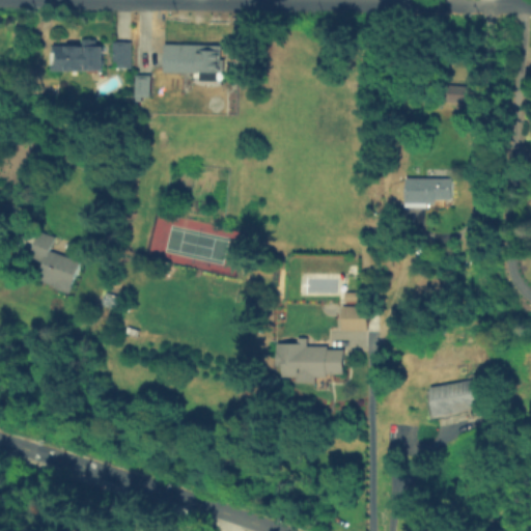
[(130,38),(110,38),(110,65),(130,65),(130,38)]
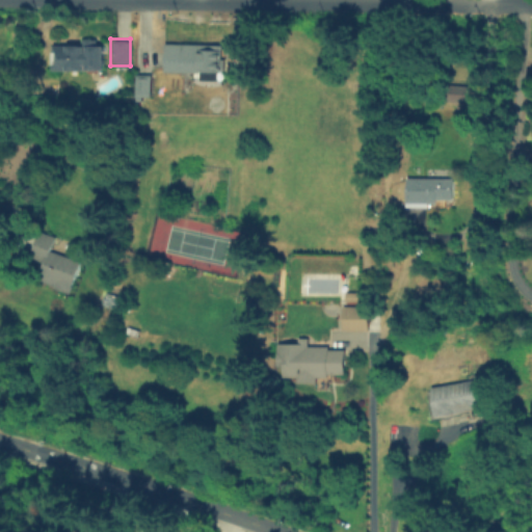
[(50,69),(102,69),(102,41),(50,41),(50,69)]
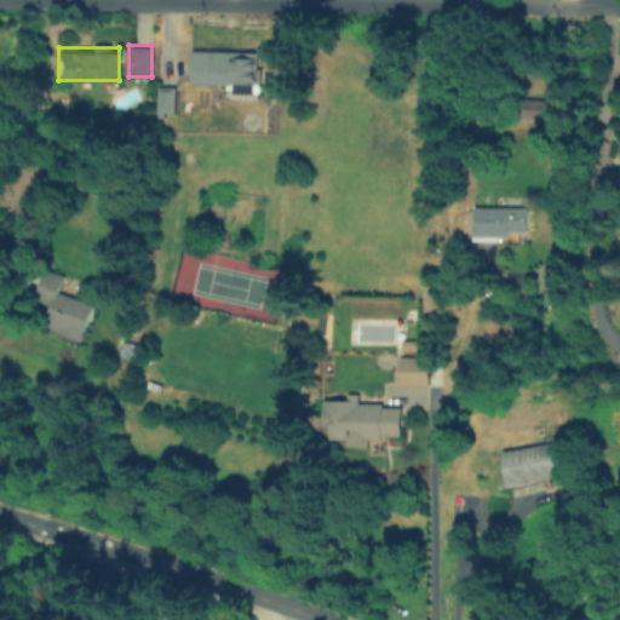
[(189,49),(189,84),(256,84),(256,49),(189,49)]
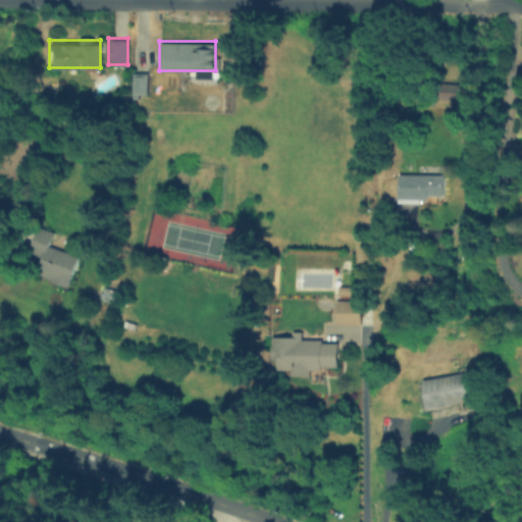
[(146,90),(146,71),(132,71),(132,90),(146,90)]
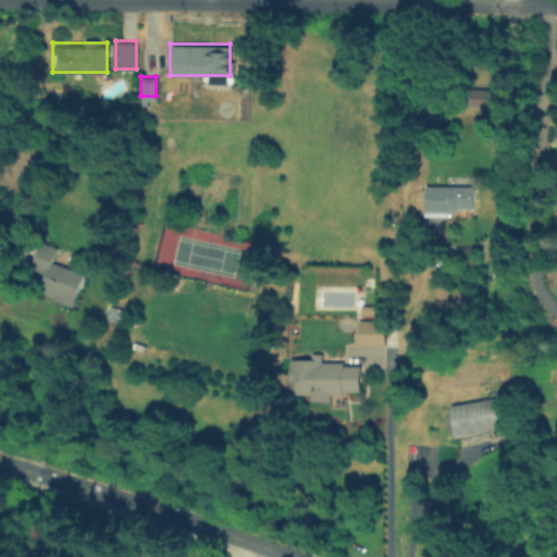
[(473,184),(425,184),(425,212),(473,212),(473,184)]
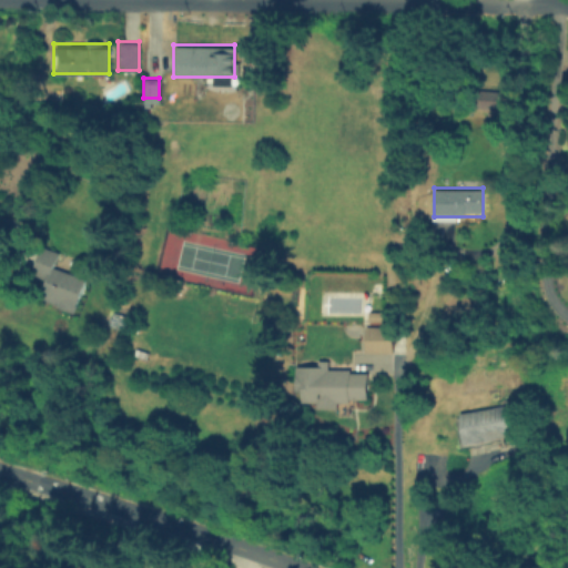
[(62,251),(39,245),(31,273),(43,277),(39,294),(77,303),(84,274),(58,267),(62,251)]
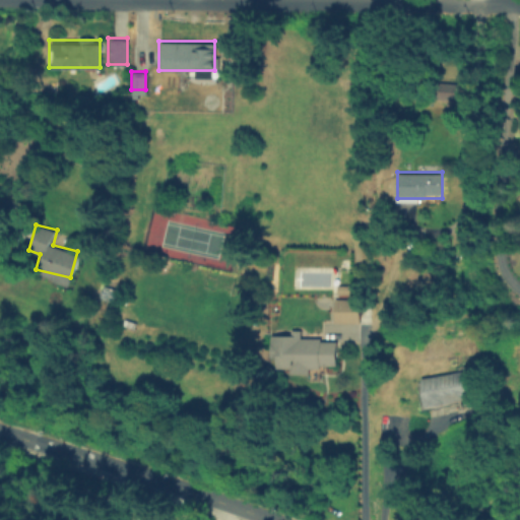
[(333,320),(362,320),(362,297),(333,297),(333,320)]
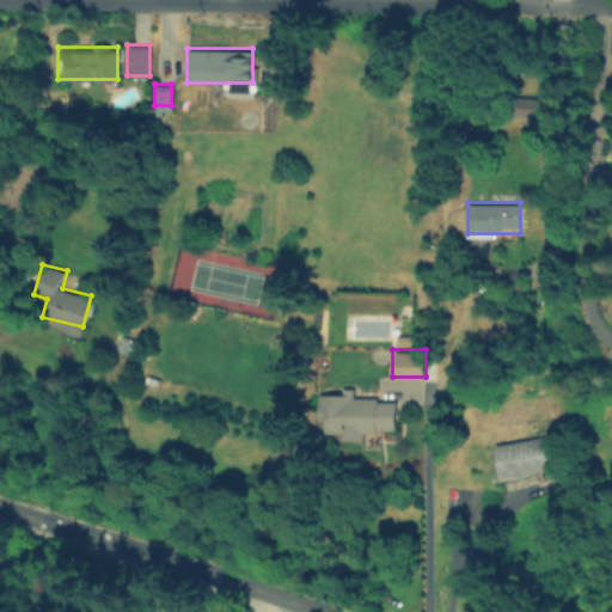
[(318,389),(317,421),(326,421),(326,432),(341,433),(341,438),(363,439),(365,428),(395,429),(396,398),(353,397),(354,390),(318,389)]
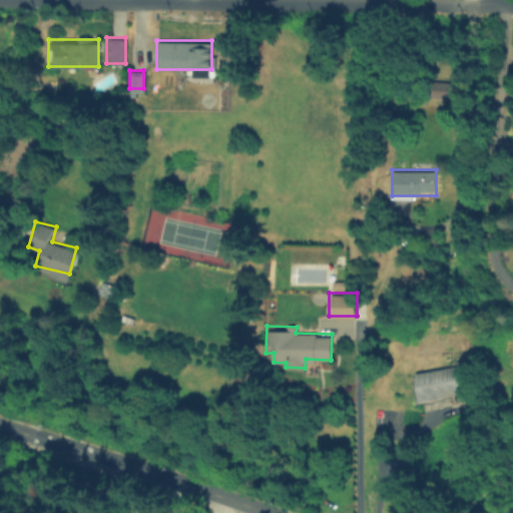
[(416,400),(463,393),(458,364),(412,371),(416,400)]
